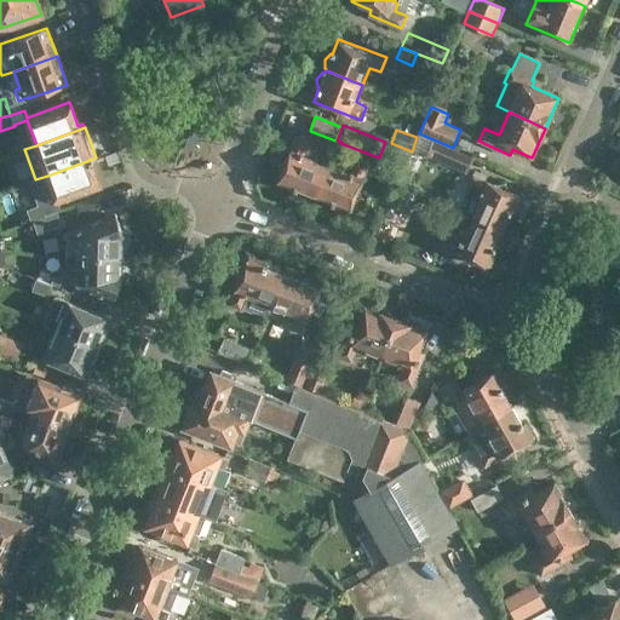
[(314,199),(326,167),(310,161),(311,158),(304,155),(310,139),(298,135),(279,184),(314,199)]
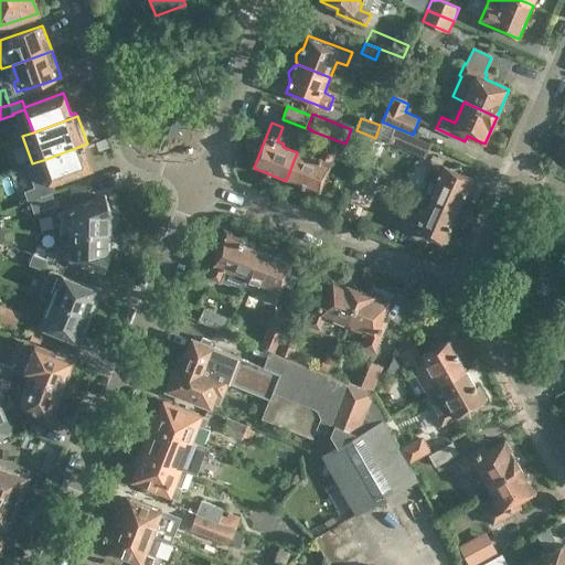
[(432,144),(398,129),(393,142),(426,158),(432,144)]
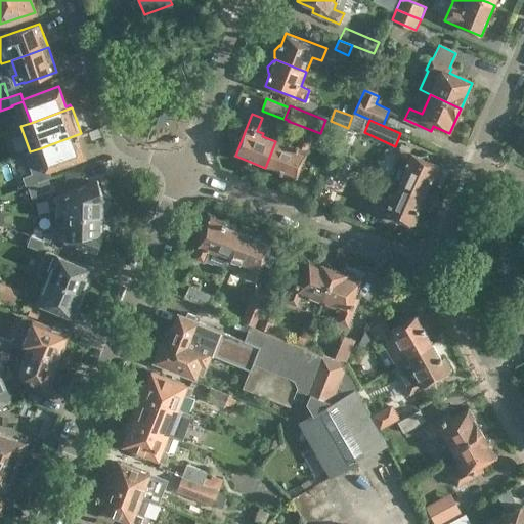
[(26,186),(30,185),(47,179),(51,177),(49,171),(84,158),(77,139),(82,137),(81,133),(40,148),(30,151),(25,154),(32,174),(23,177),(26,186)]
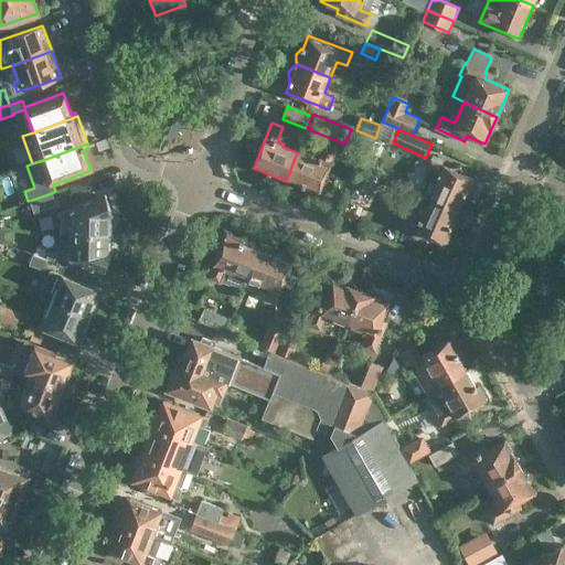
[(297,152),(286,181),(318,193),(336,149),(324,145),(320,158),(312,156),(311,159),(297,152)]
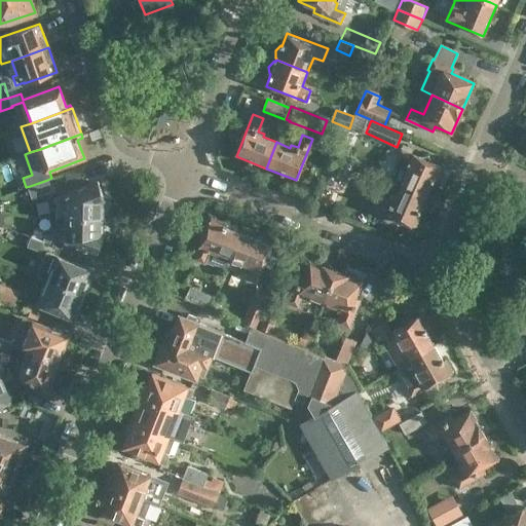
[(403,185),(428,196),(442,166),(402,149),(398,159),(409,164),(406,172),(408,173),(403,185)]
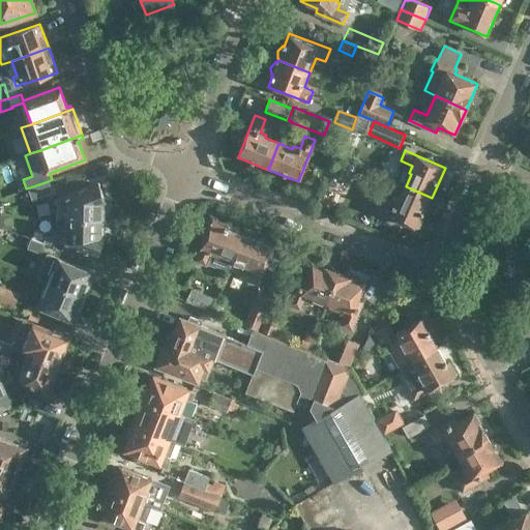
[(345,180),(353,163),(341,157),(333,175),(345,180)]
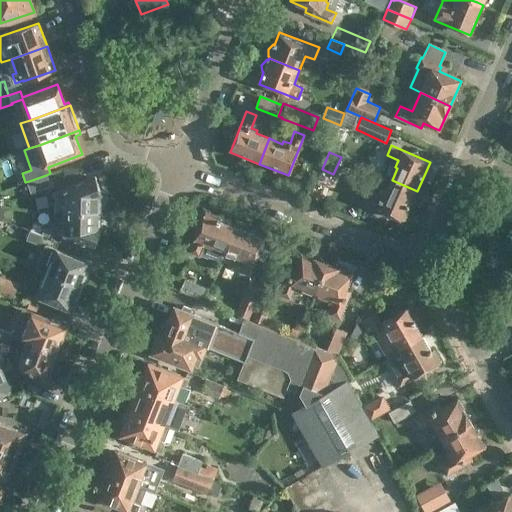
[(29,181),(29,183),(33,194),(51,187),(46,175),(29,181)]
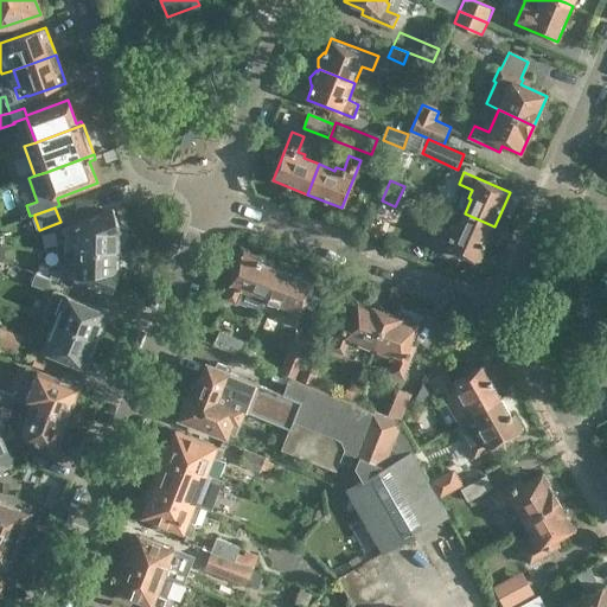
[(63,228),(65,237),(65,249),(117,251),(119,232),(121,231),(114,211),(63,228)]
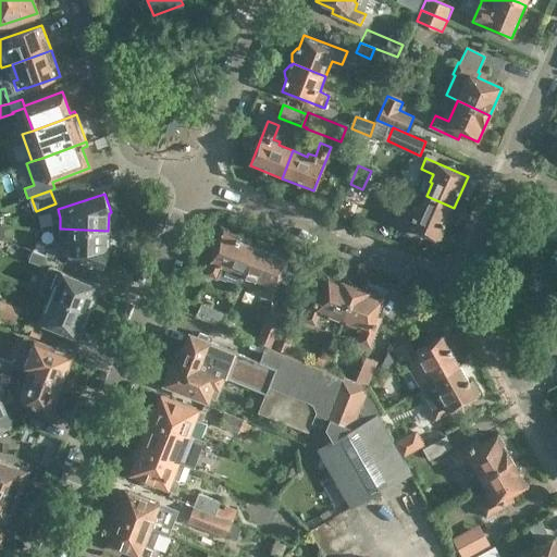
[(418,208),(417,211),(415,217),(401,211),(397,221),(440,239),(454,208),(426,196),(420,209),(418,208)]
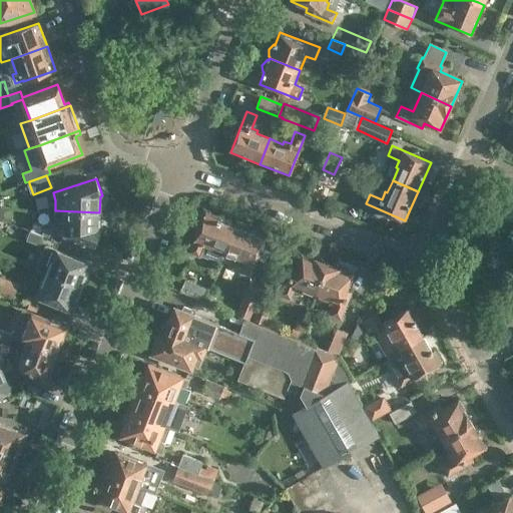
[(52,230),(64,234),(94,246),(101,229),(98,228),(99,212),(55,210),(55,221),(52,230)]
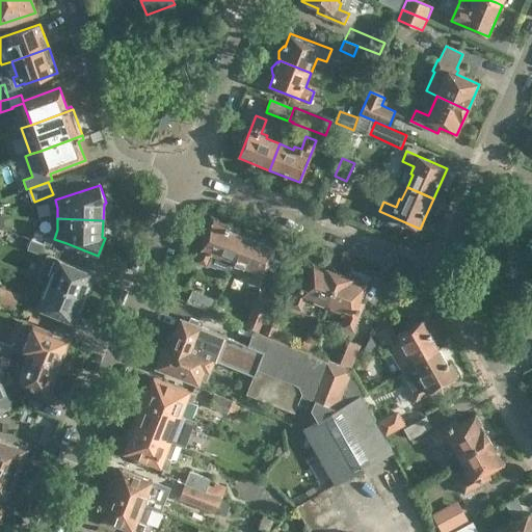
[(234,260),(244,234),(228,228),(229,225),(214,219),(197,262),(209,266),(213,254),(221,257),(222,255),(234,260)]
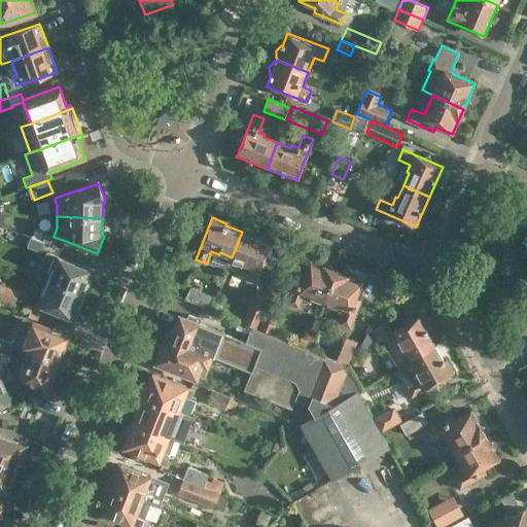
[(258,239),(242,232),(232,257),(244,261),(243,264),(251,268),(247,279),(256,283),(273,242),(259,236),(258,239)]
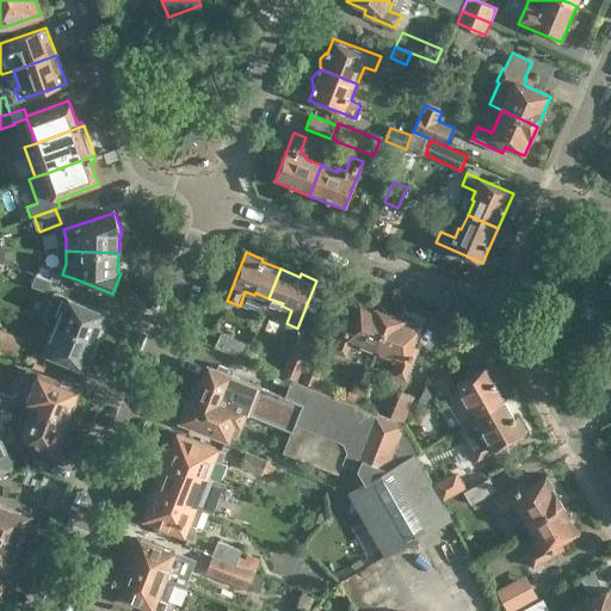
[(36,278),(32,287),(48,292),(51,281),(37,275),(36,278)]
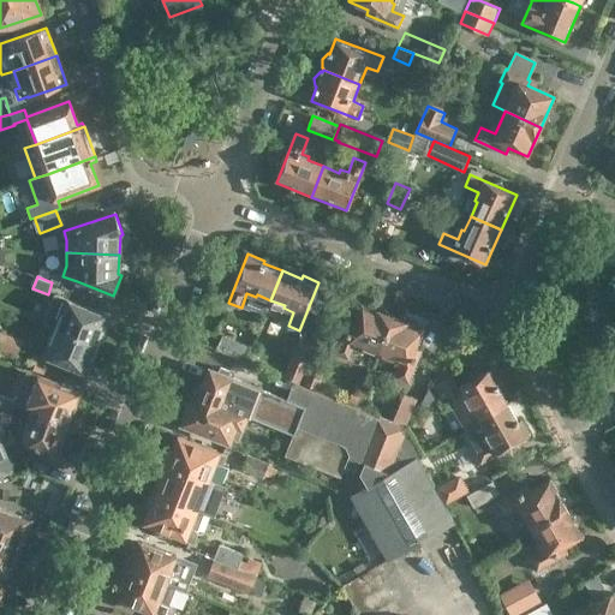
[(99,345),(111,316),(55,294),(43,323),(54,327),(99,345)]
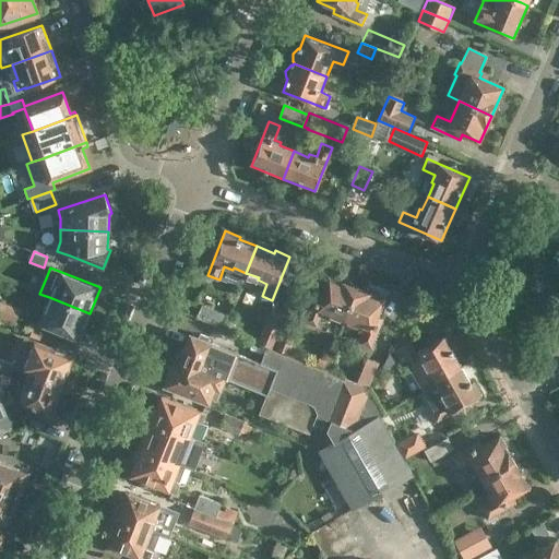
[(344,321),(358,287),(330,275),(319,300),(313,298),(305,321),(317,325),(320,316),(326,319),(328,314),(344,321)]
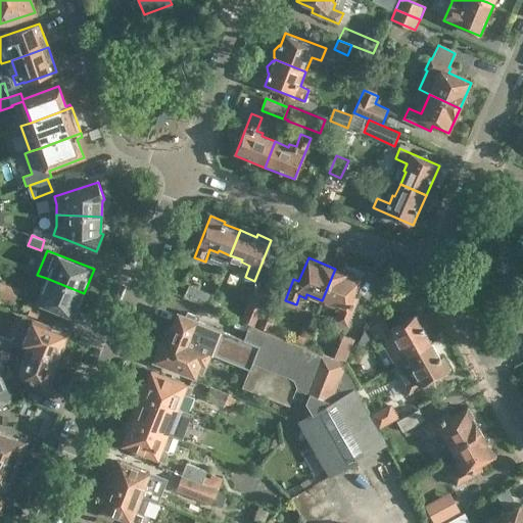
[(335,269),(322,300),(336,306),(334,310),(340,313),(337,321),(347,325),(357,303),(351,301),(361,279),(335,269)]
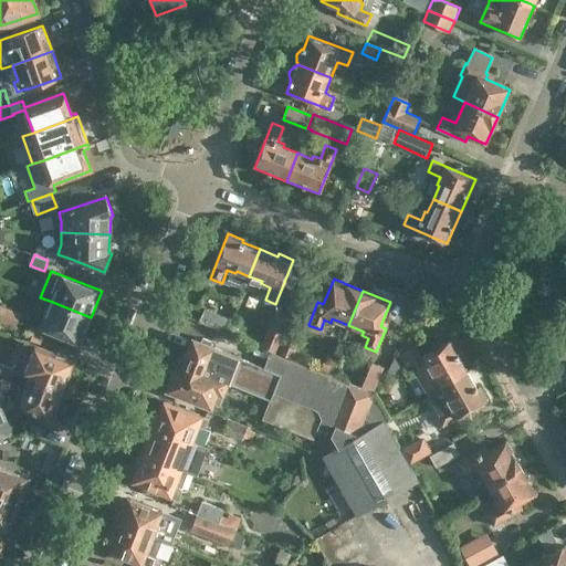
[(236,306),(211,296),(206,312),(209,313),(205,324),(226,332),(236,306)]
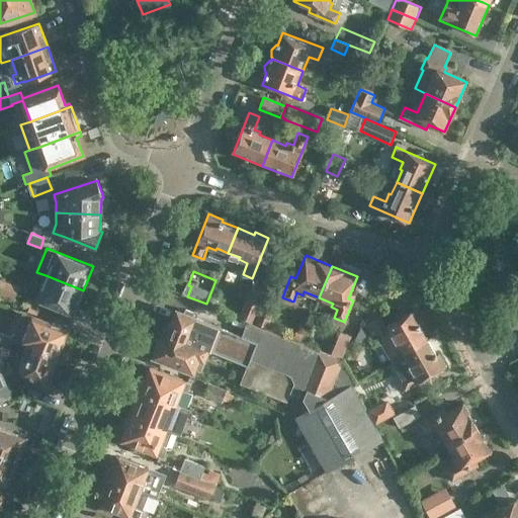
[(46,275),(35,299),(74,315),(83,290),(46,275)]
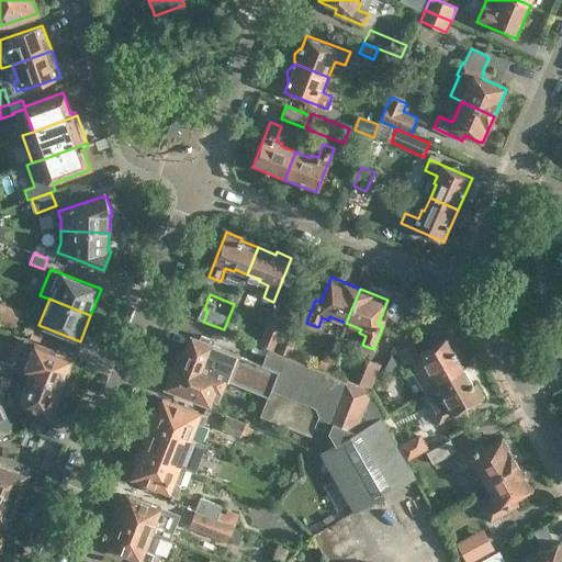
[(0,318),(15,325),(21,311),(0,302),(0,318)]
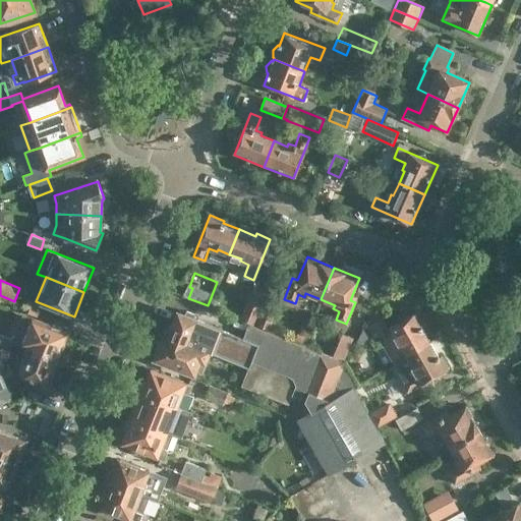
[(254,325),(262,308),(261,309),(264,303),(249,298),(241,320),(248,323),(249,323),(254,325)]
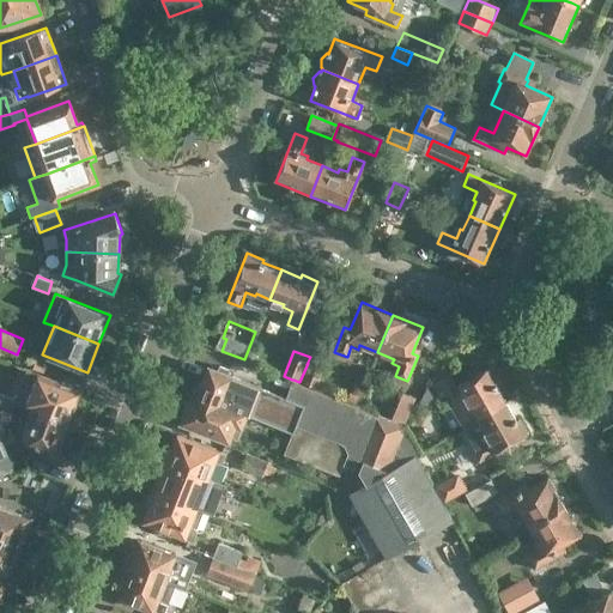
[(299,382),(315,389),(323,370),(308,363),(299,382)]
